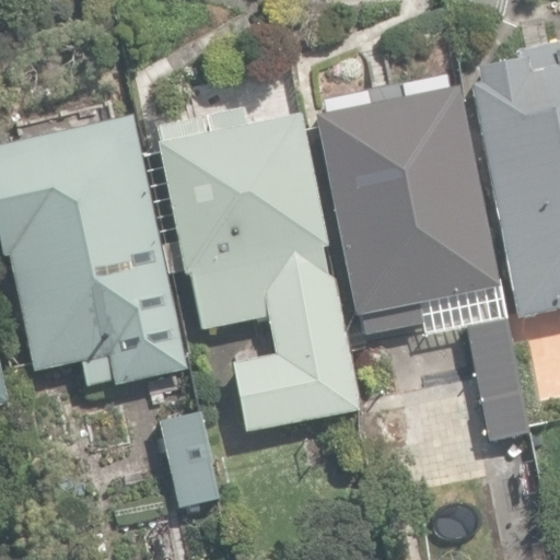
[(559,50),(558,51),(557,42),(513,50),(514,59),(475,67),(478,84),(469,86),(516,318),(559,308),(559,50)]
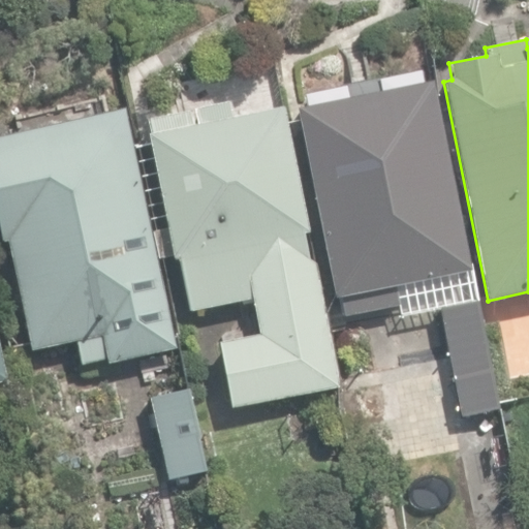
[(341,297),(345,317),(399,306),(395,286),(471,271),(433,82),(425,83),(422,70),(377,80),(378,82),(345,88),(344,86),(305,94),(308,107),(298,110),(335,298),(341,297)]
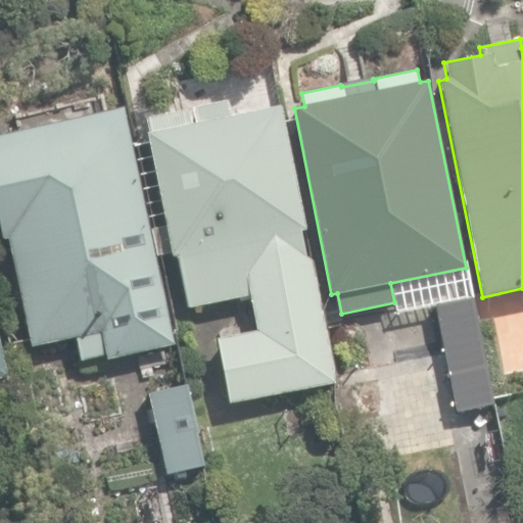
[(218,338),(231,402),(334,381),(279,106),(233,115),(231,102),(195,109),(197,124),(192,125),(189,110),(145,119),(173,258),(179,257),(189,307),(249,296),(255,331),(218,338)]
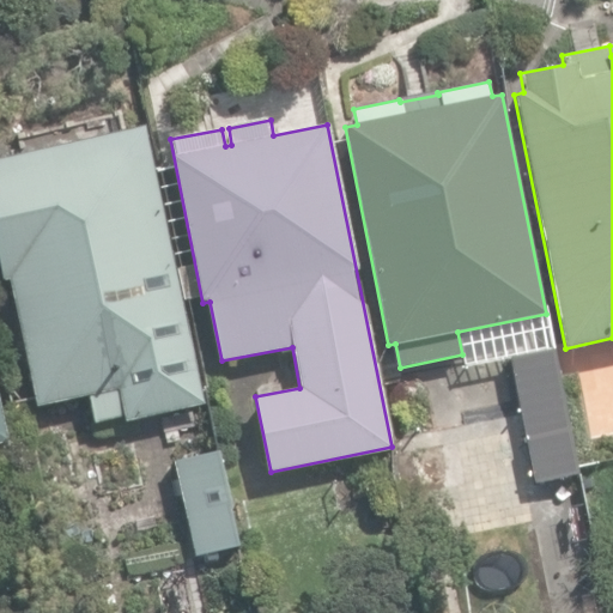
[(138,418),(140,426),(158,423),(157,414),(206,404),(147,126),(0,157),(0,260),(5,280),(11,279),(37,406),(90,395),(96,423),(125,417),(126,420),(138,418)]
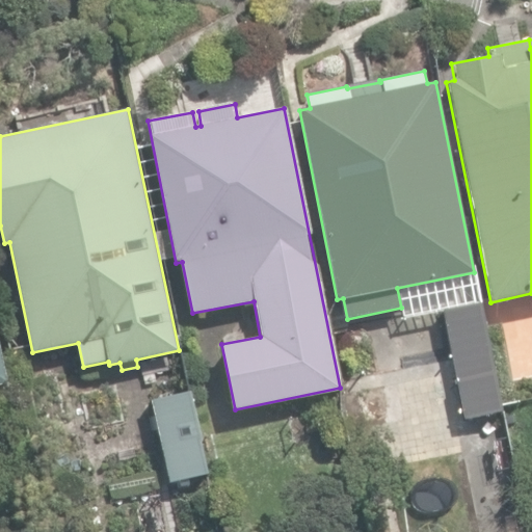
[(442,311),(463,417),(500,409),(502,409),(480,302),(442,311)]
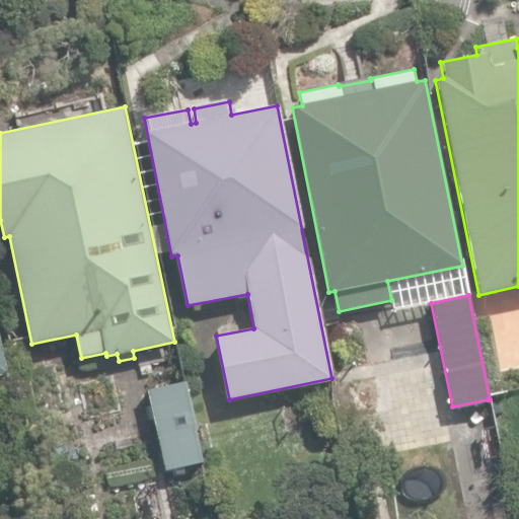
[(187,381),(148,389),(158,437),(197,429),(187,381)]
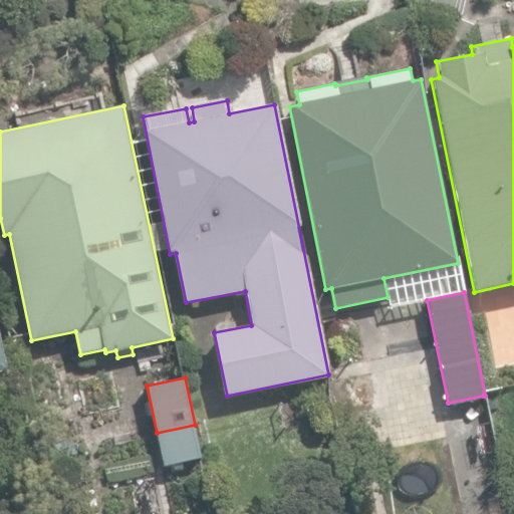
[(177,466),(203,462),(197,428),(171,433),(177,466)]
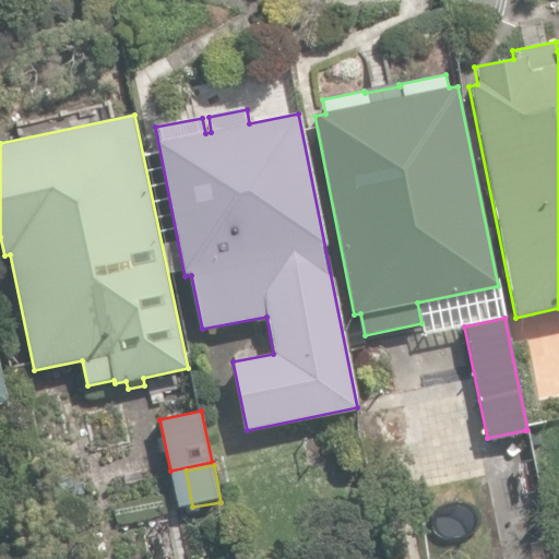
All buildings are outlined.
